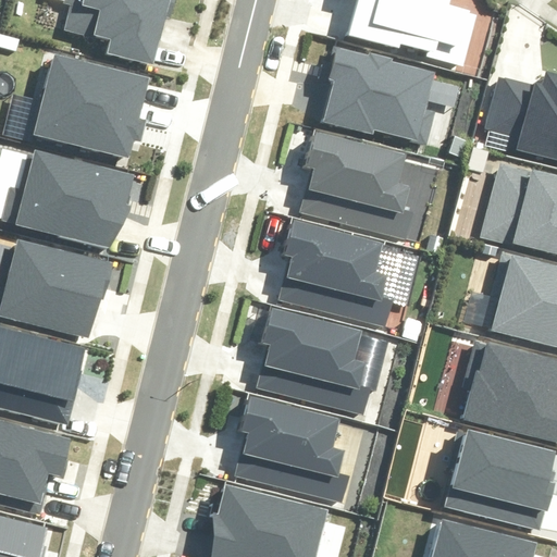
[(175,0),(63,0),(63,2),(70,4),(64,29),(110,40),(107,53),(152,65),(164,16),(172,19),(175,0)]
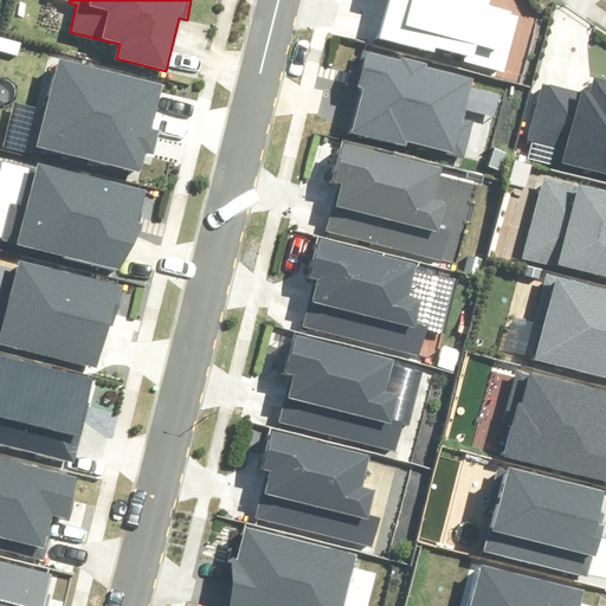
[(387,0),(378,39),(505,70),(520,13),(485,4),(487,0),(387,0)]
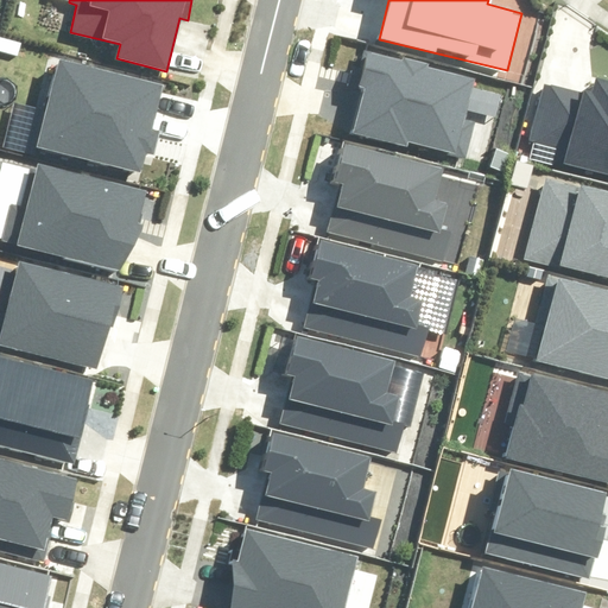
[(475,78),(360,49),(352,81),(366,84),(353,131),(410,145),(412,140),(468,154),(479,114),(467,111),(475,78)]
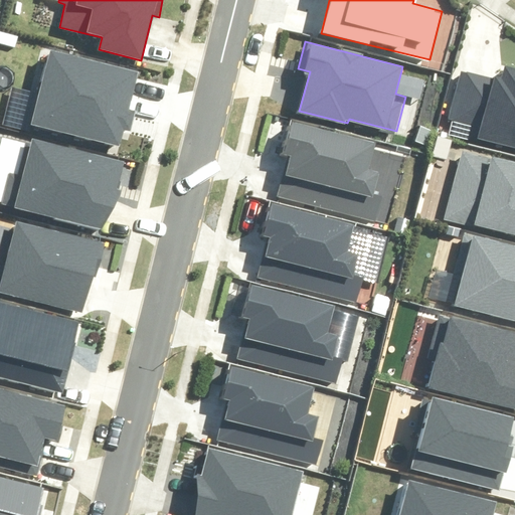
[(138,71),(52,49),(33,121),(119,144),(123,128),(132,130),(136,113),(128,111),(138,71)]
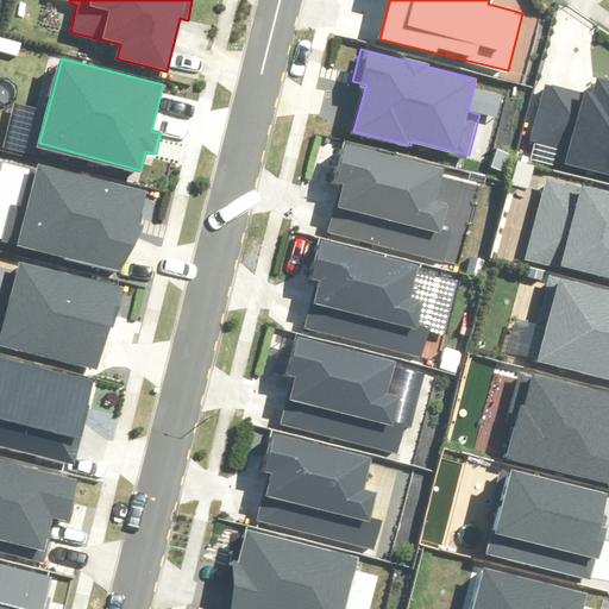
[(608,81),(600,80),(595,99),(545,87),(532,139),(570,149),(566,163),(608,174),(608,81)]
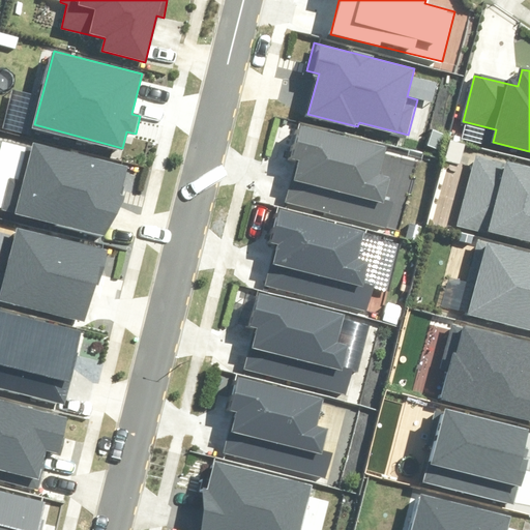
[(298,160),(287,202),(396,231),(415,164),(386,155),(388,147),(299,123),(290,158),(298,160)]
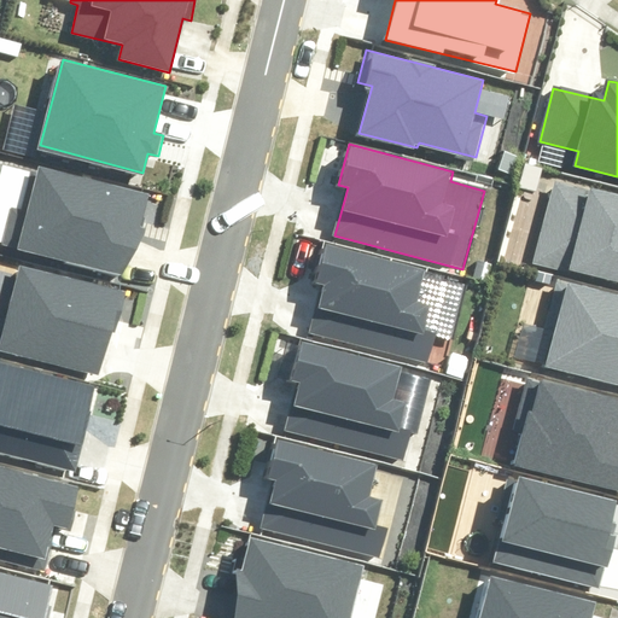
[(0,245),(128,278),(149,196),(33,165),(22,209),(9,205),(0,239),(0,245)]
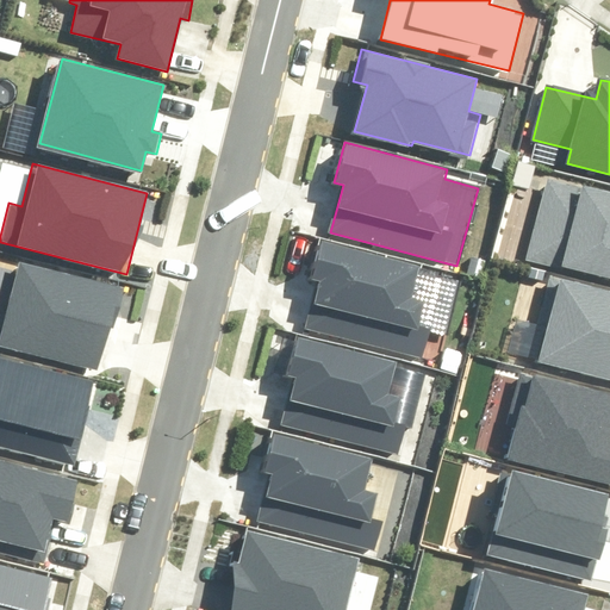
[(527,259),(609,279),(609,191),(547,175),(527,259)]
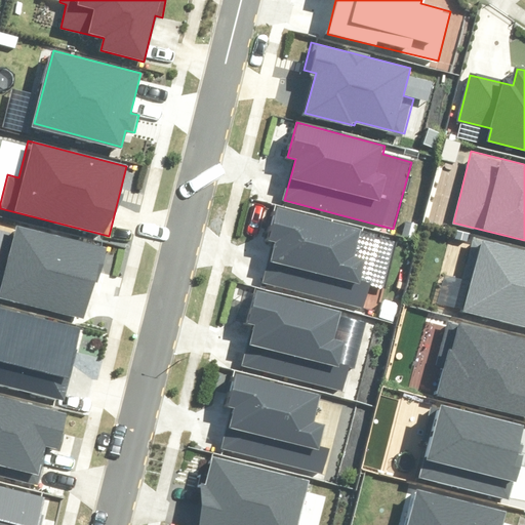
[(358,229),(273,208),(266,238),(274,240),(264,280),(362,305),(367,284),(357,281),(362,261),(350,258),(358,229)]
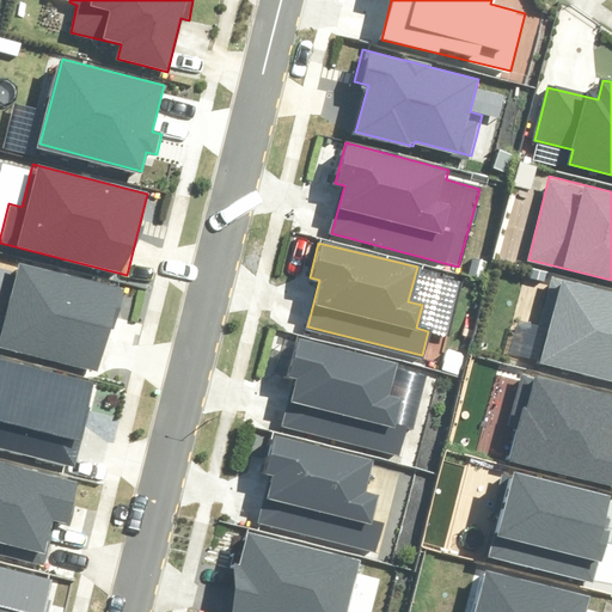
[(18,275),(0,270),(0,350),(99,375),(110,330),(117,331),(127,289),(20,264),(18,275)]
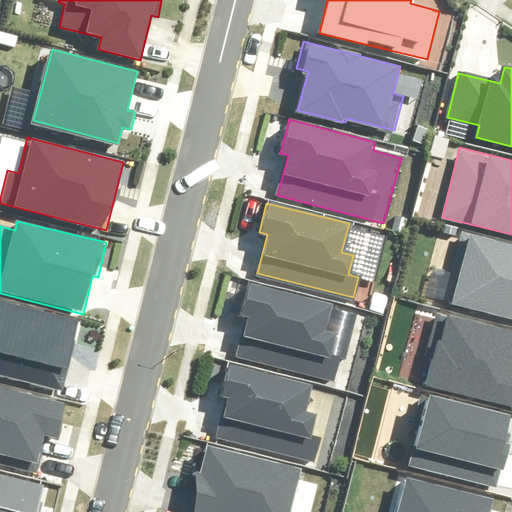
[(456,302),(511,316),(511,244),(459,231),(449,273),(463,277),(456,302)]
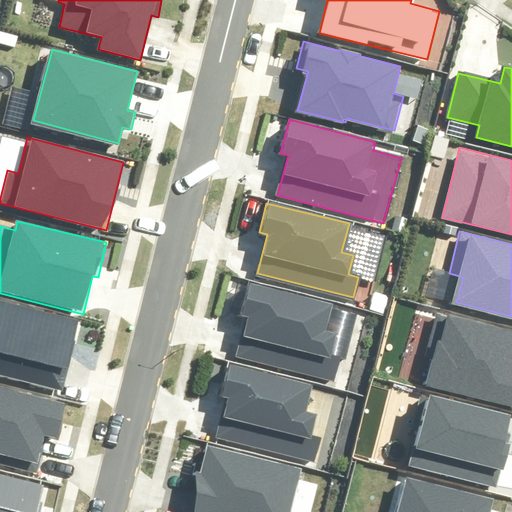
[(329,302),(246,281),(238,311),(247,313),(237,352),(333,376),(338,356),(328,353),(333,333),(321,330),(329,302)]
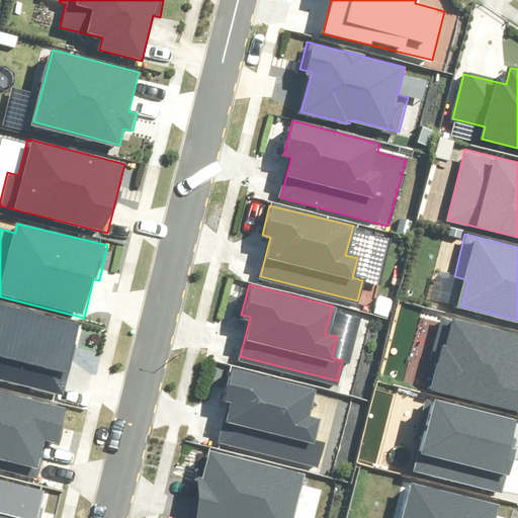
[(0,381),(66,398),(83,325),(0,306),(0,381)]
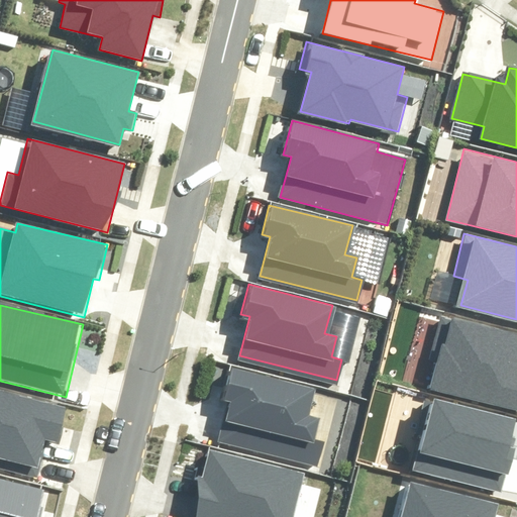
[(429,389),(516,411),(516,334),(447,317),(429,389)]
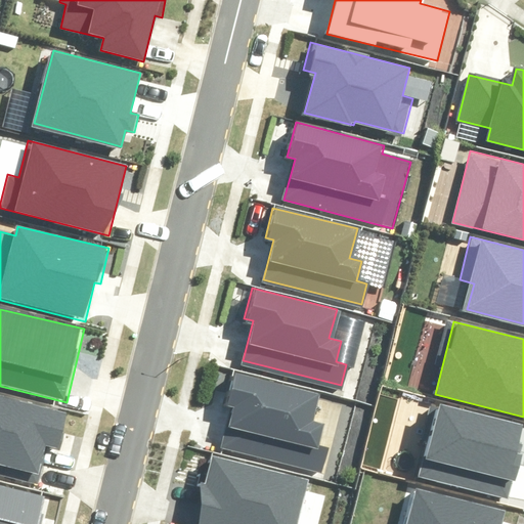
[(318,394),(233,373),(226,403),(234,406),(224,445),(323,470),(329,449),(317,446),(322,426),(311,424),(318,394)]
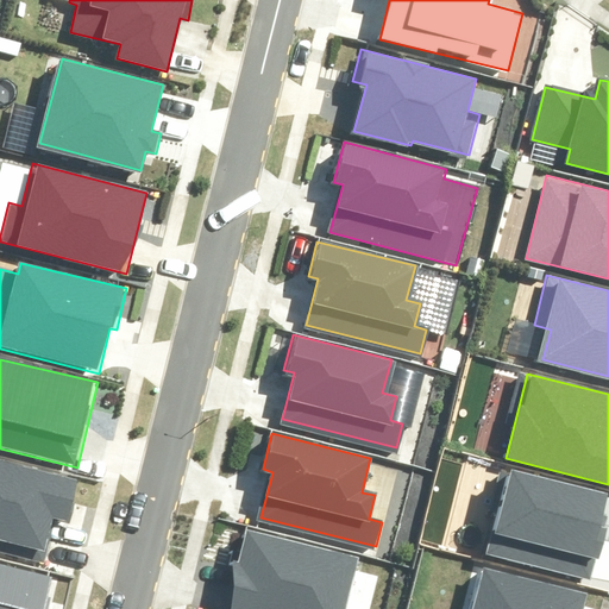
[(81,478),(0,458),(0,548),(41,559),(50,520),(69,525),(81,478)]
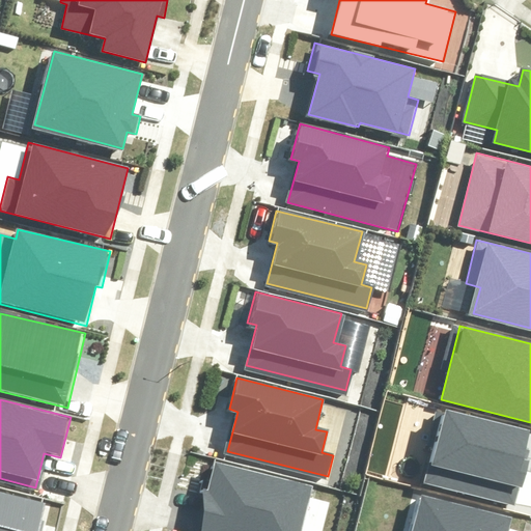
[(530,439),(530,430),(444,410),(426,481),(514,503),(530,439)]
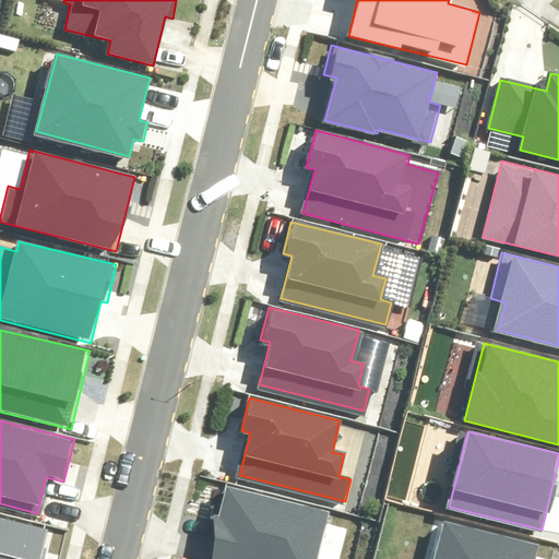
[(213,510),(201,558),(314,558),(326,509),(225,486),(219,511),(213,510)]
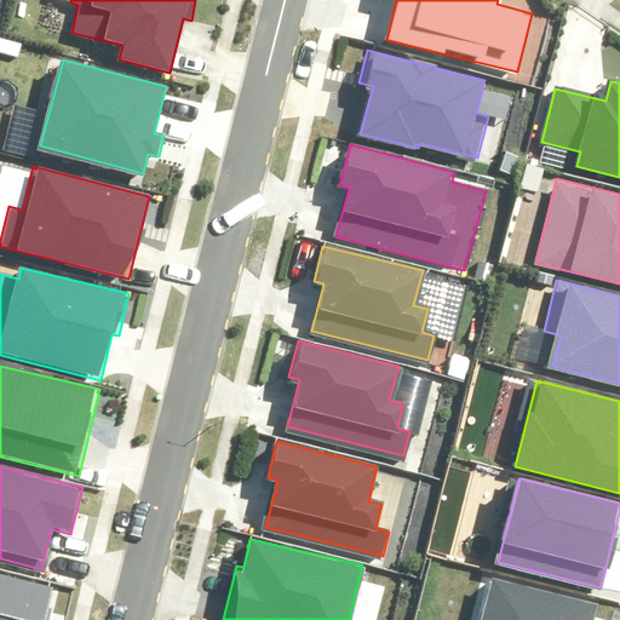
[(46,619),(53,586),(0,573),(0,619),(46,619)]
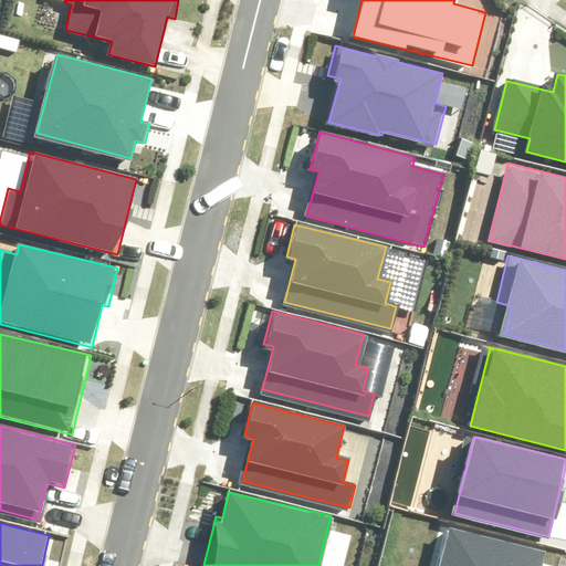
[(439,565),(545,565),(548,552),(449,528),(439,565)]
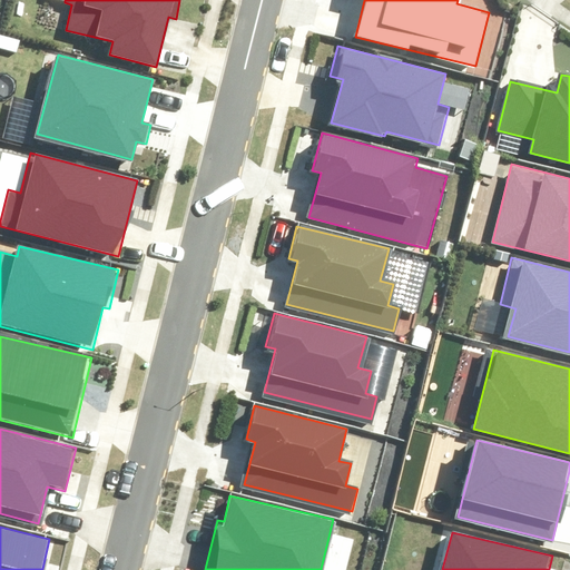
All buildings are outlined.
